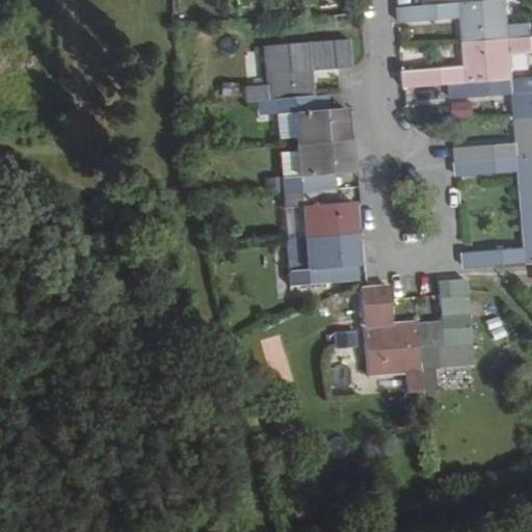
[(462,26),(463,43),(531,37),(530,22),(508,23),(506,0),(493,0),(470,2),(424,5),(399,7),(399,21),(467,16),(469,26),(462,26)]
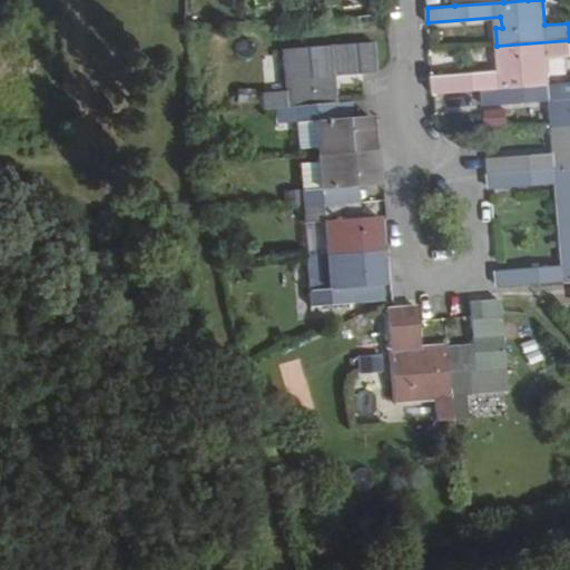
[(548,57),(569,55),(569,41),(569,40),(497,46),(499,60),(504,59),(504,71),(432,78),(433,91),(482,88),(550,82),(548,57)]
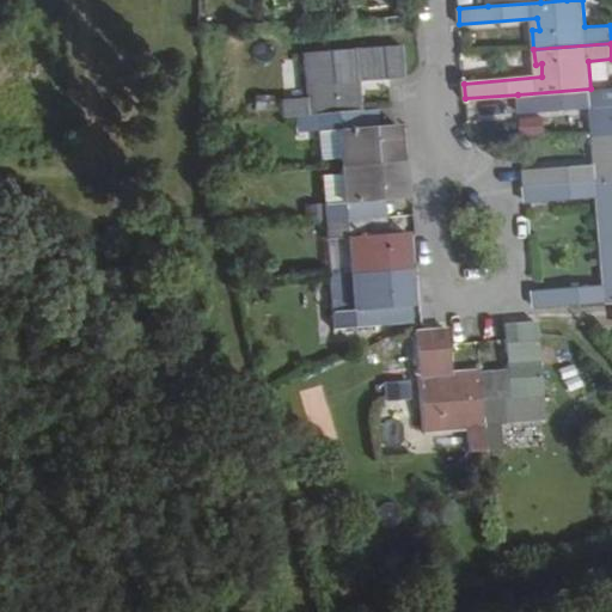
[(360,110),(357,83),(404,79),(401,47),(301,53),(305,99),(280,101),(281,117),(316,114),(360,110)]
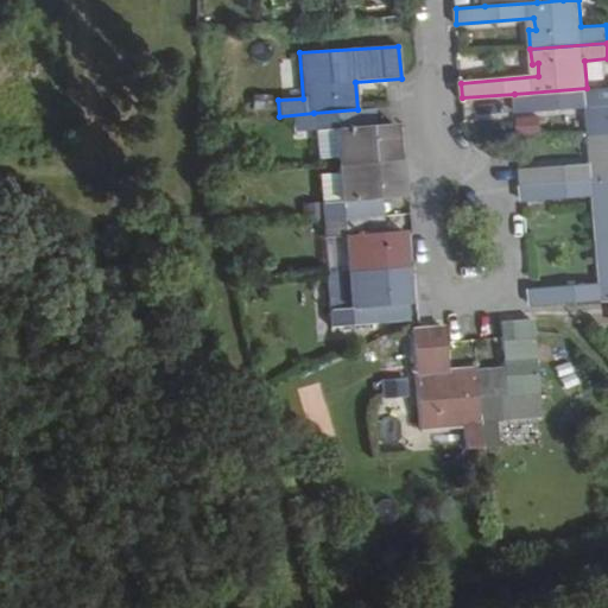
[(587,118),(588,135),(607,133),(607,86),(587,88),(514,94),(515,112),(594,106),(594,116),(587,118)]
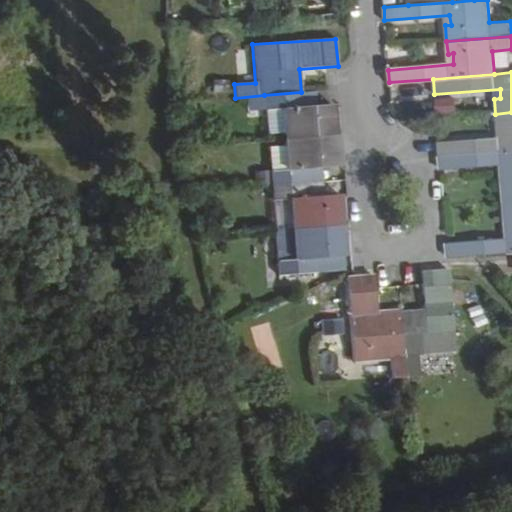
[(302,109),(318,107),(316,90),(301,92),(302,109)]
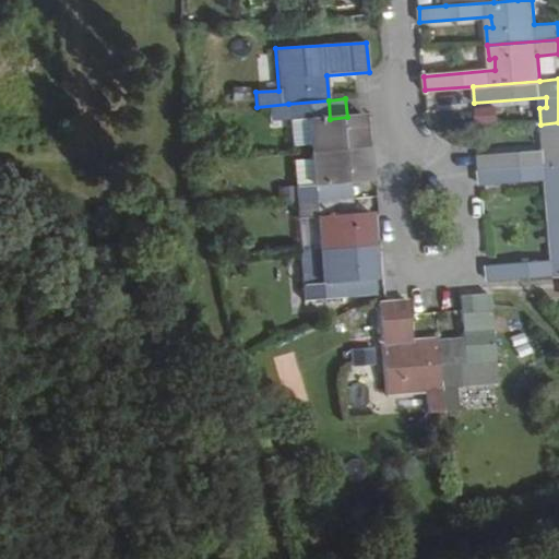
[(310,146),(310,152),(364,146),(363,116),(347,117),(330,119),(329,100),(288,104),(289,121),(308,120),(310,146)]
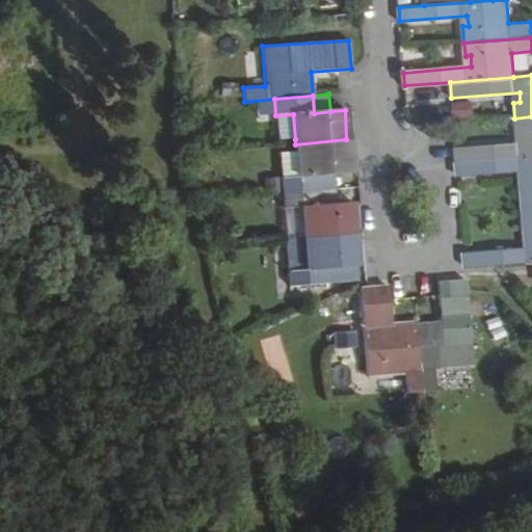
[(293,114),(275,115),(276,140),(295,139),(293,114)]
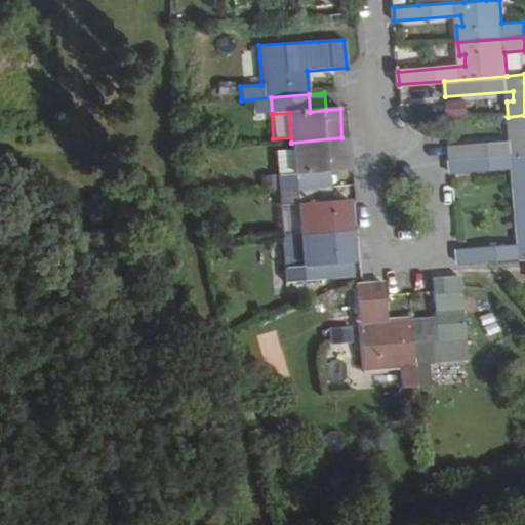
[(516,140),(450,147),(451,159),(524,153),(524,115),(508,117),(509,130),(516,129),(516,140)]
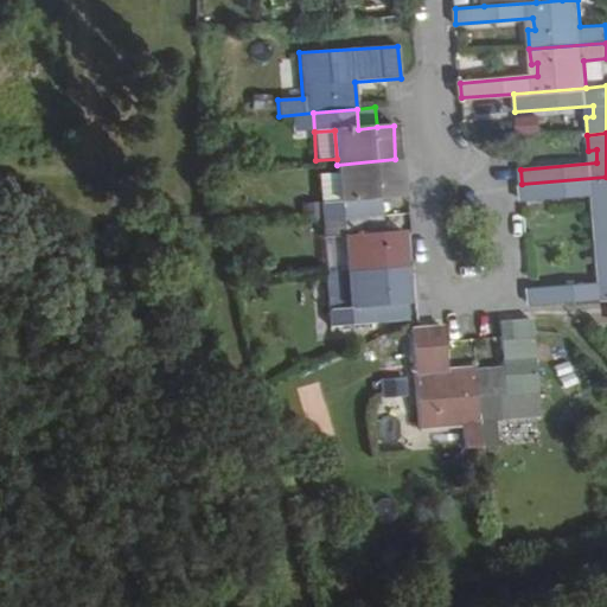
[(379,200),(398,199),(395,159),(337,165),(338,173),(339,203),(321,205),(321,218),(364,215),(363,202),(379,200)]
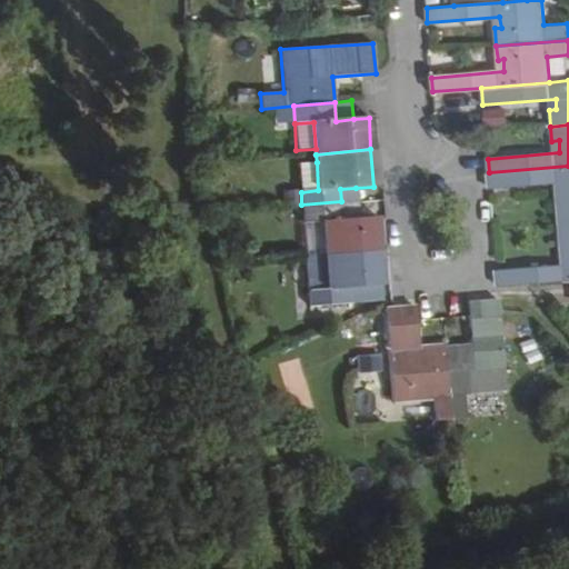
[(301,192),(318,190),(317,162),(299,163),(301,192)]
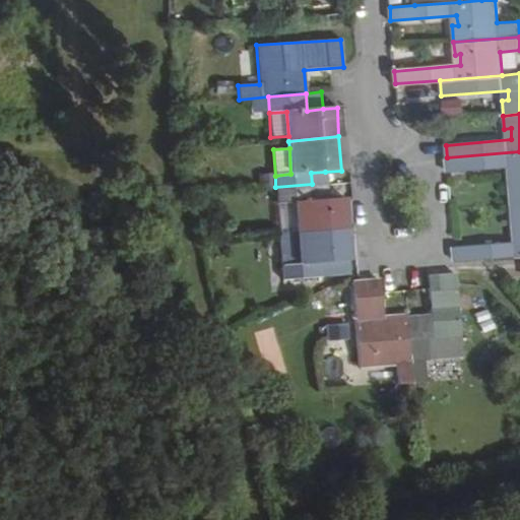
[(519,151),(447,157),(448,172),(508,168),(514,168),(515,189),(510,189),(511,203),(519,202),(519,151)]
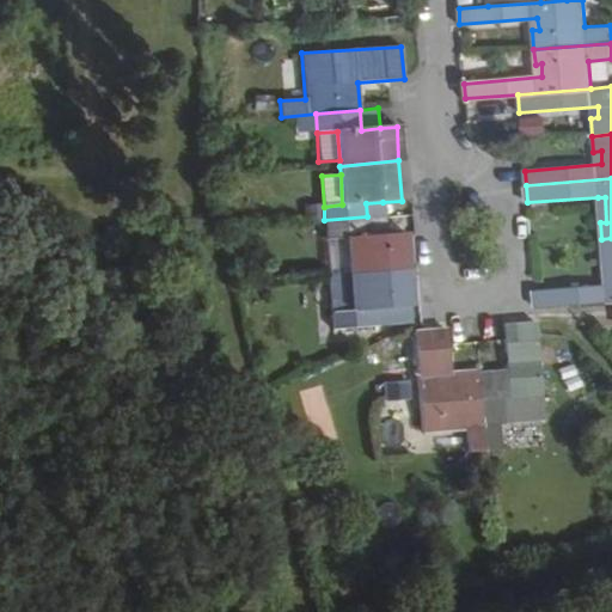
[(367,216),(384,215),(383,202),(366,203),(367,216)]
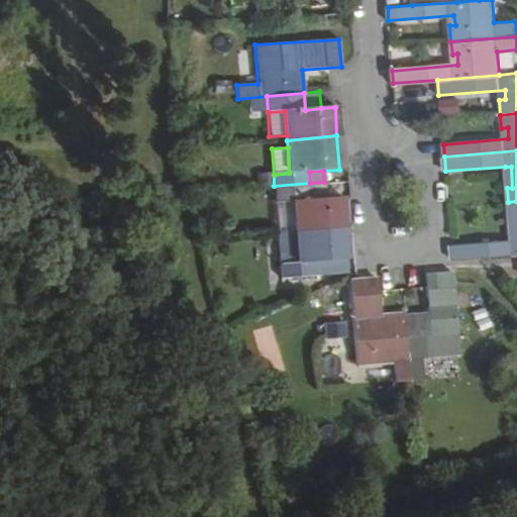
[(311,198),(325,197),(324,182),(310,183),(311,198)]
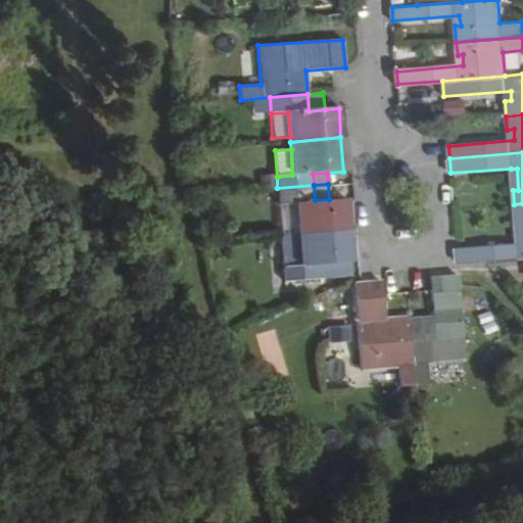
[(297,235),(298,234),(347,230),(344,198),(329,199),(315,200),(314,185),(277,188),(279,204),(294,202),(297,235)]
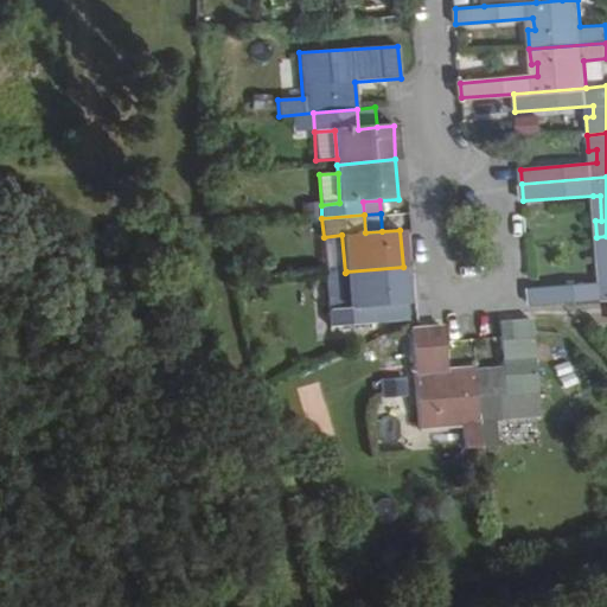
[(345,273),(342,235),(324,237),(326,274),(345,273)]
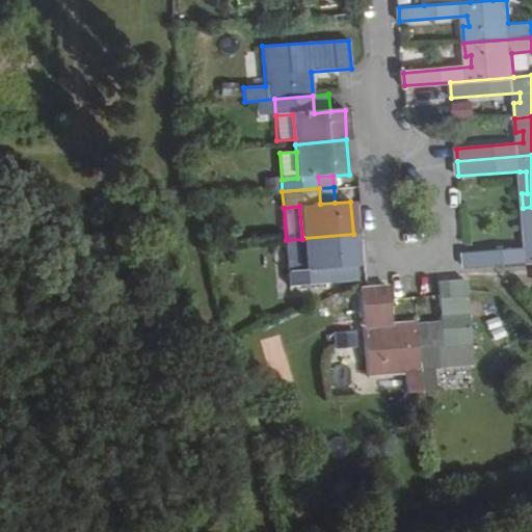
[(531,241),(531,246),(464,251),(466,267),(490,265),(531,261),(531,207),(523,208),(524,222),(531,222),(531,241)]
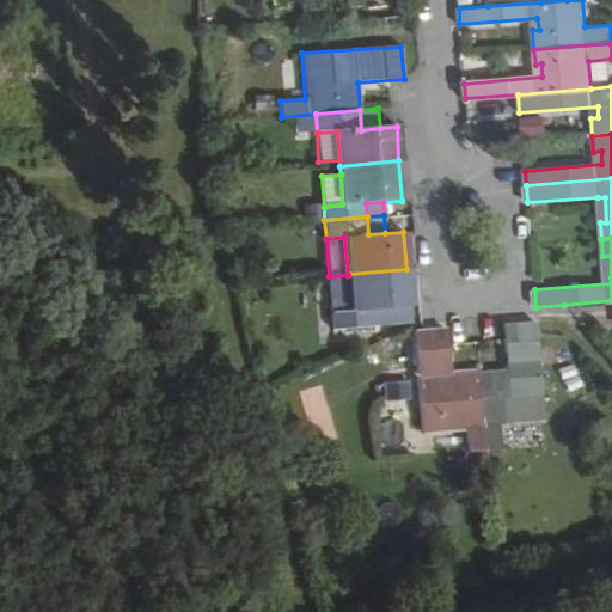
[(407,269),(349,274),(348,275),(352,312),(330,313),(332,330),(374,328),(374,310),(409,307),(407,269)]
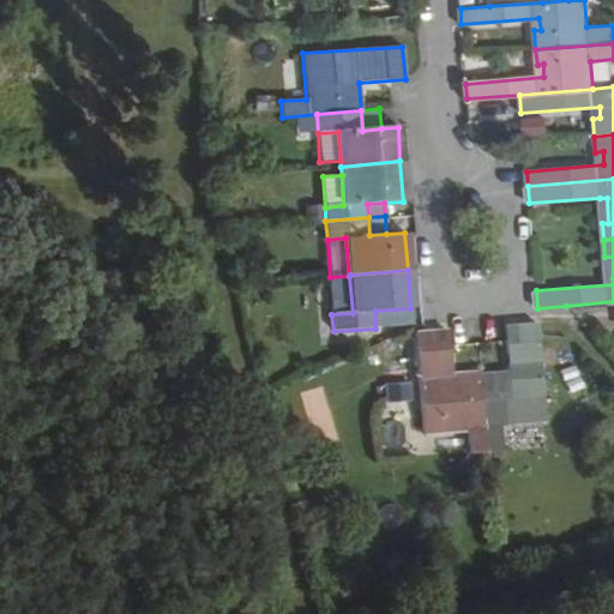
[(353,313),(349,276),(330,277),(331,314),(353,313)]
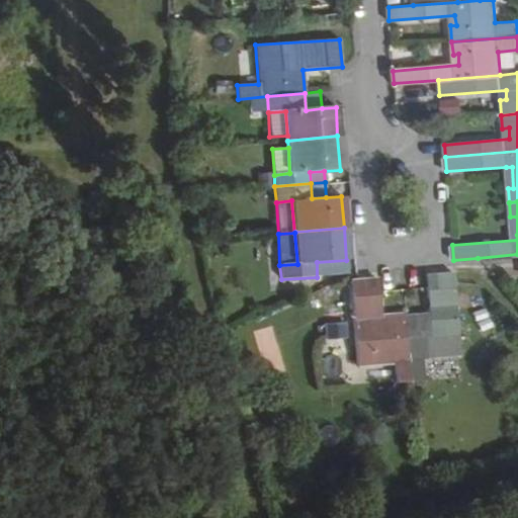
[(347,275),(346,260),(317,262),(317,277),(347,275)]
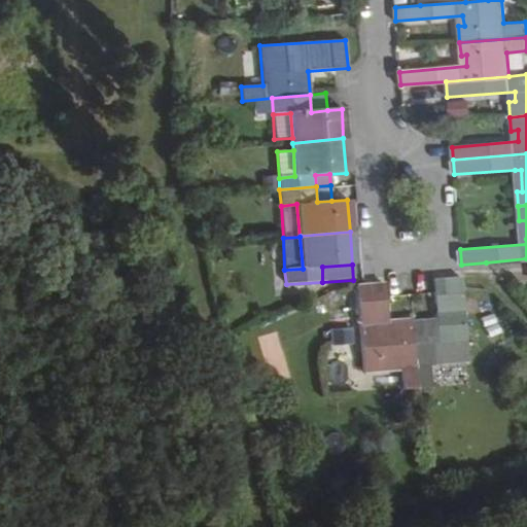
[(436,319),(412,321),(416,390),(431,389),(430,369),(468,365),(462,291),(462,277),(433,280),(436,319)]
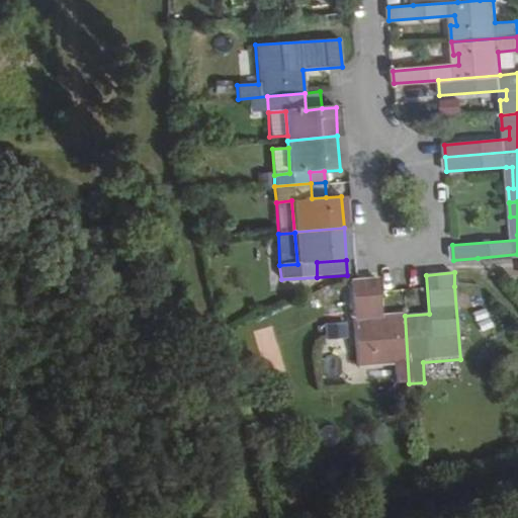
[(396,383),(409,383),(405,316),(381,318),(378,278),(351,280),(356,366),(395,364),(396,383)]
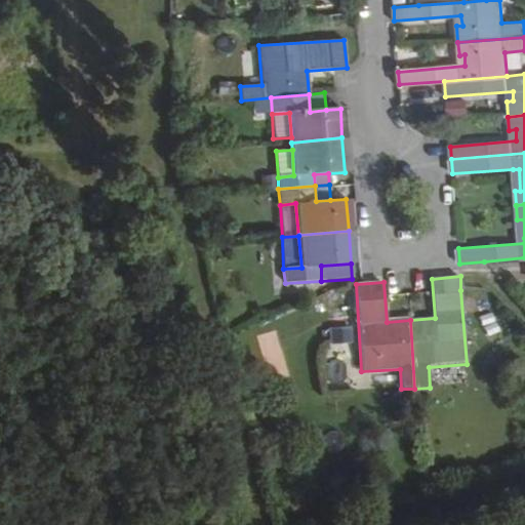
All buildings are outlined.
